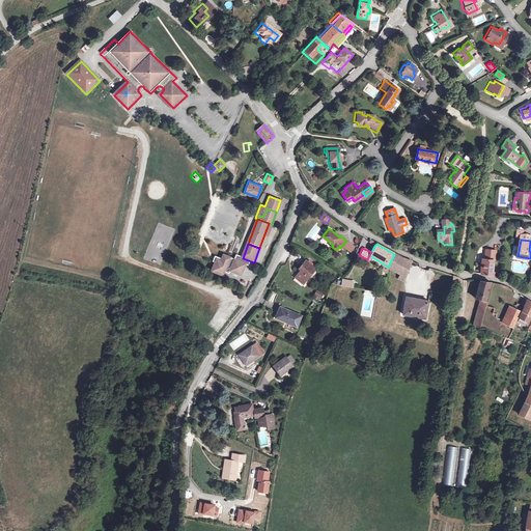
[(492,271),(494,249),(483,248),(480,273),(481,273),(485,274),(494,277),(494,271),(492,271)]
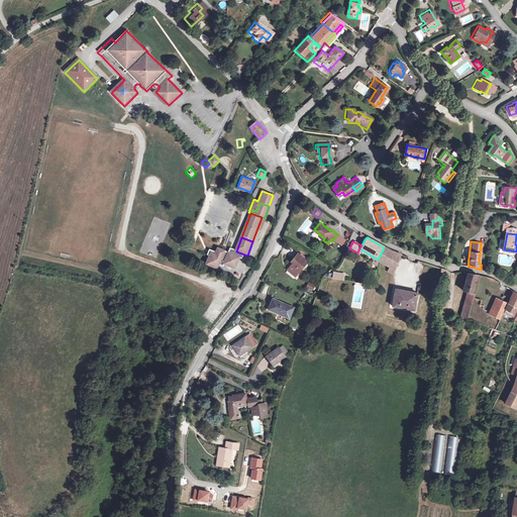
[(384,247),(378,260),(390,267),(394,269),(399,253),(390,251),(384,247)]
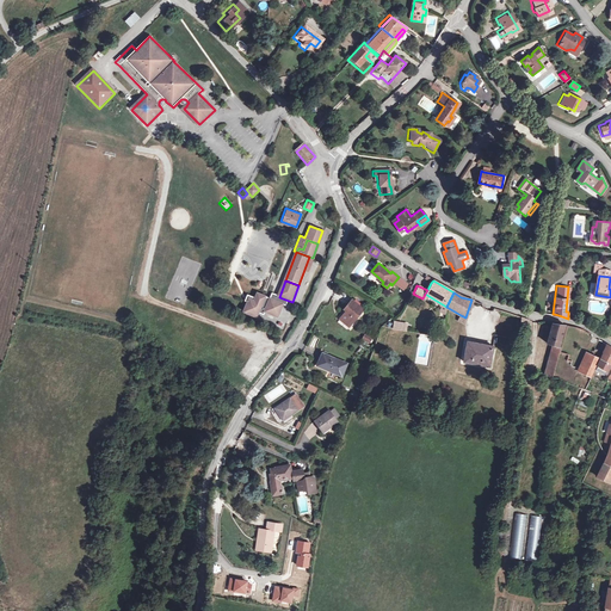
[(289,301),(279,297),(278,297),(278,298),(272,296),(271,301),(258,296),(255,302),(248,298),(246,304),(248,306),(245,315),(258,320),(259,316),(265,318),(266,314),(278,319),(283,307),(287,308),(289,301)]
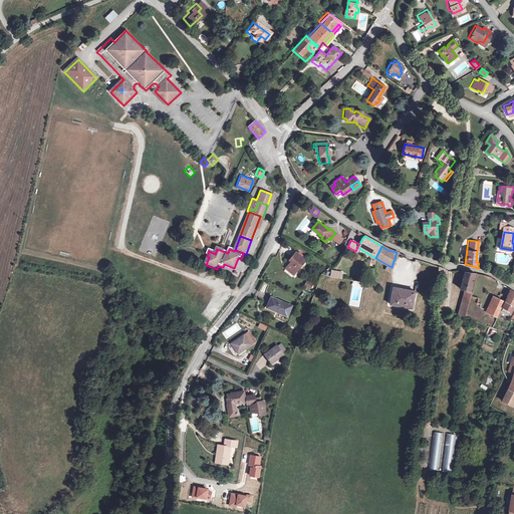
[(285,269),(293,275),(304,260),(294,253),(290,258),(292,260),(285,269)]
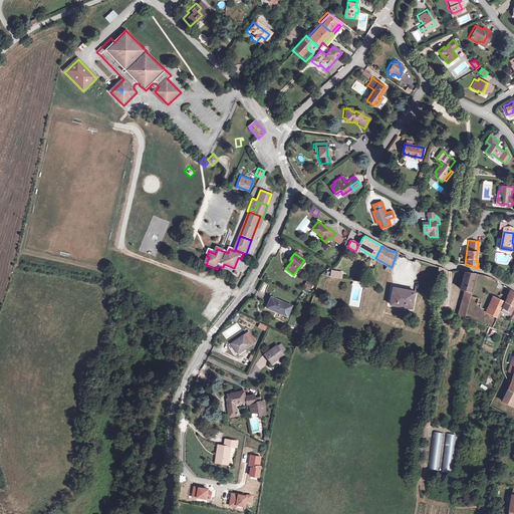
[(435,265),(434,270),(444,273),(444,268),(435,265)]
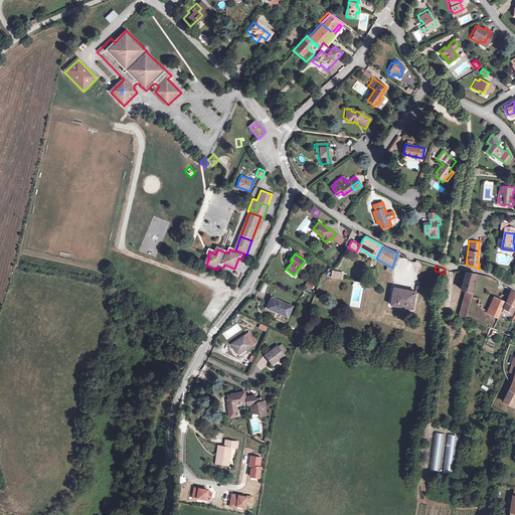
[(476,275),(467,274),(464,291),(467,292),(458,320),(465,321),(466,316),(473,293),(472,293),(476,275)]
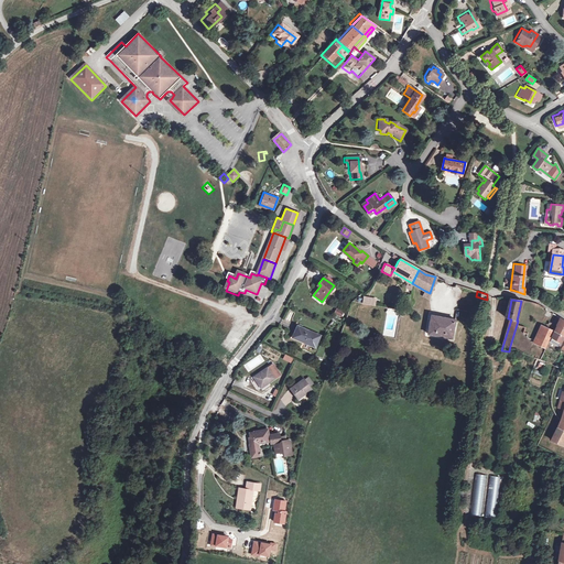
[(455,329),(456,320),(431,315),(429,333),(455,338),(455,329)]
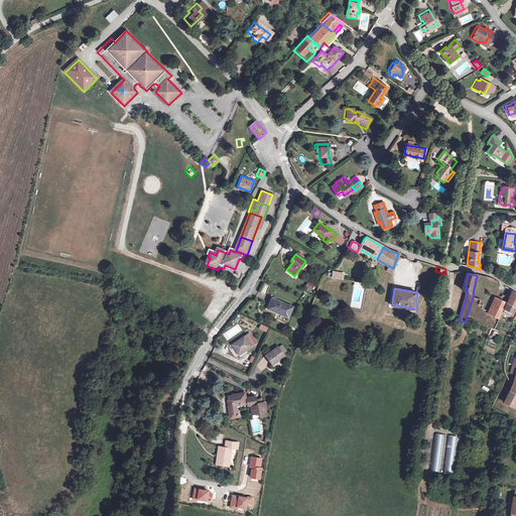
[(273,298),(270,304),(268,308),(277,312),(281,314),(288,317),(293,306),(273,298)]
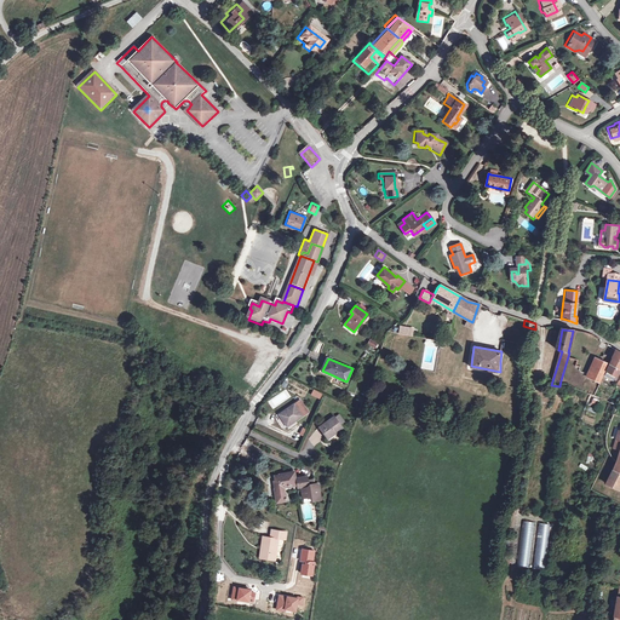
[(619,371),(619,363),(610,360),(606,372),(607,373),(616,377),(618,377),(619,371)]
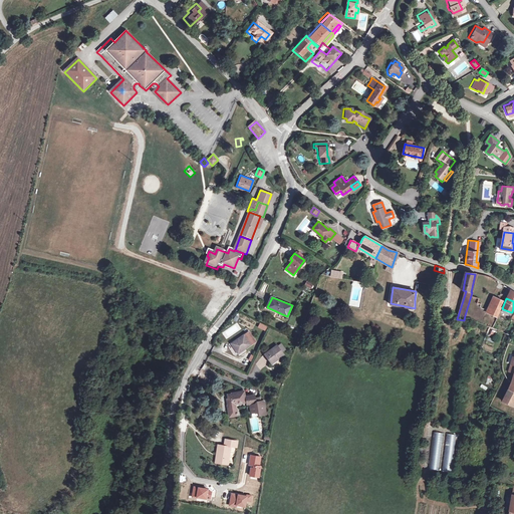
[(488,315),(495,319),(501,307),(503,303),(495,299),(488,315)]
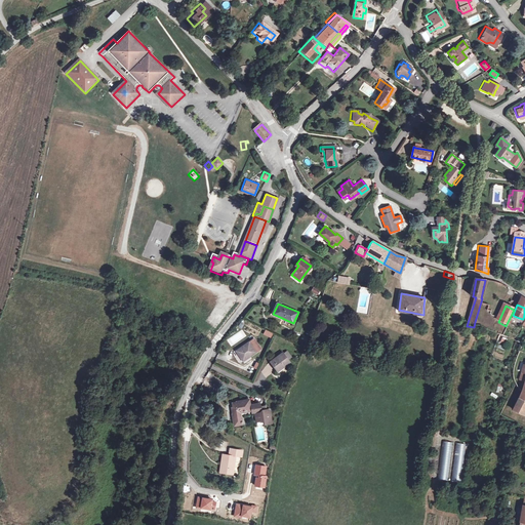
[(217,327),(225,317),(217,313),(211,322),(217,327)]
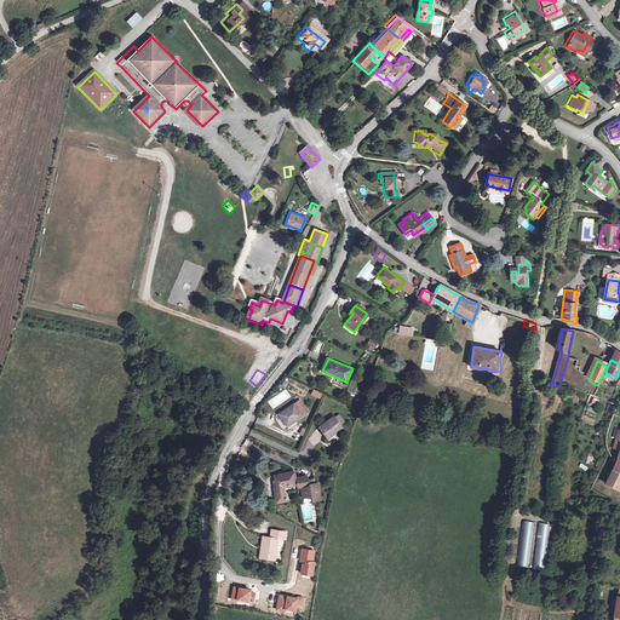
[(314,389),(311,395),(321,400),(323,394),(314,389)]
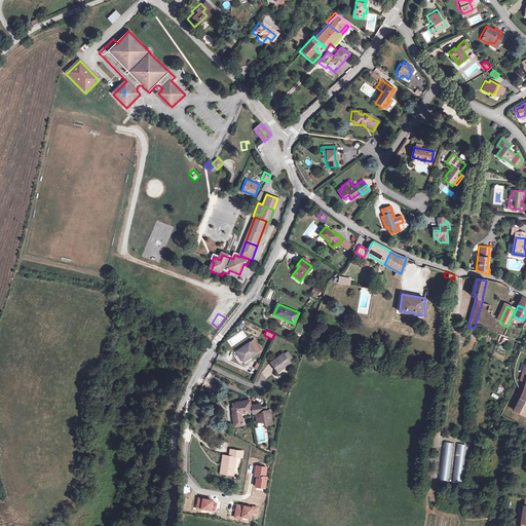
[(261,349),(256,342),(254,339),(236,351),(242,360),(249,355),(250,357),(261,349)]
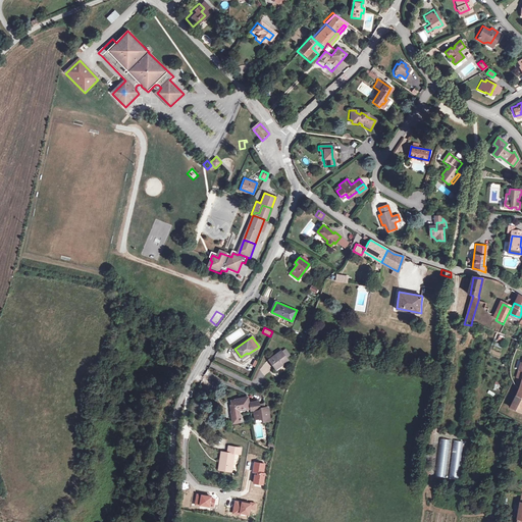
[(281,363),(282,364),(289,360),(286,357),(290,354),(285,349),(282,351),(281,350),(270,359),(276,367),(281,363)]
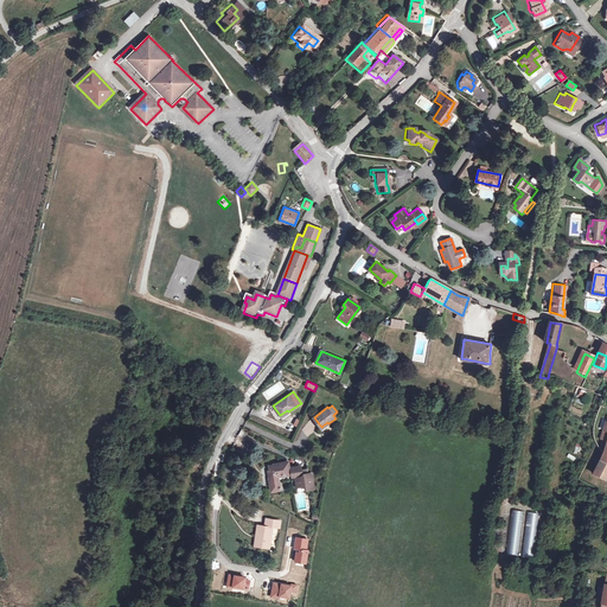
[(606,423),(604,422),(600,430),(601,432),(598,442),(605,445),(596,462),(606,466),(606,423)]
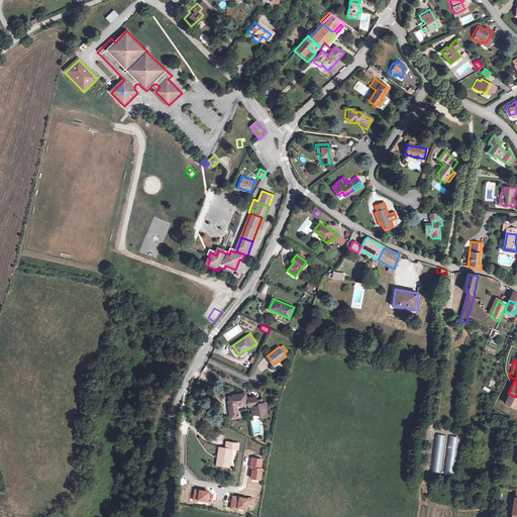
[(506,399),(516,403),(516,397),(508,394),(506,399)]
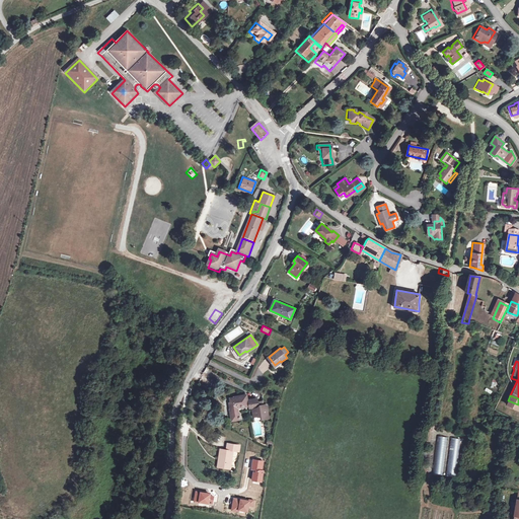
[(248,406),(247,401),(246,402),(245,396),(233,398),(233,399),(230,400),(230,404),(229,404),(231,413),(230,413),(232,422),(240,421),(239,420),(240,420),(240,418),(239,418),(238,414),(237,415),(236,410),(248,408),(248,406)]
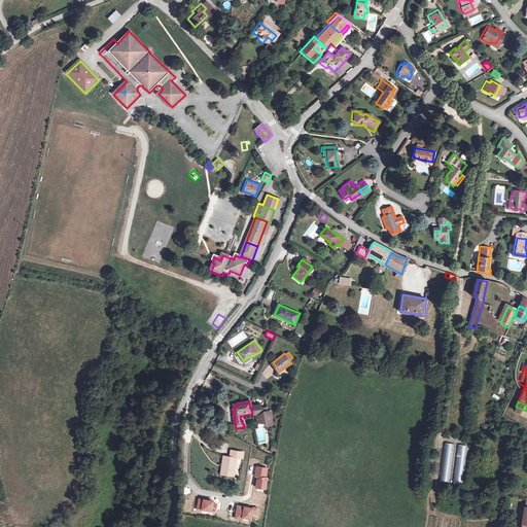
[(251,408),(252,413),(253,412),(253,415),(256,414),(258,423),(265,422),(266,426),(273,425),(270,412),(267,412),(267,408),(261,409),(260,407),(251,408)]
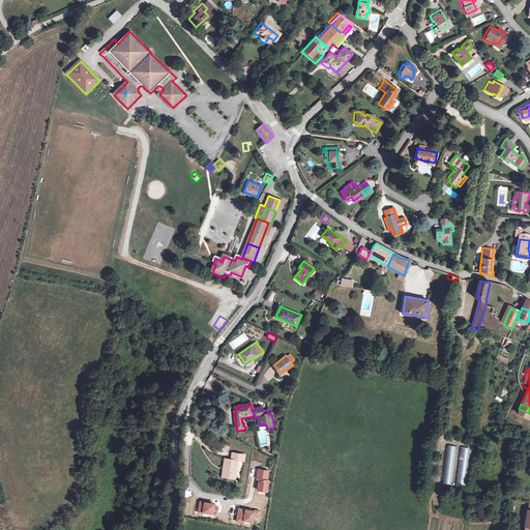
[(529,415),(529,413),(519,409),(516,416),(527,420),(529,415)]
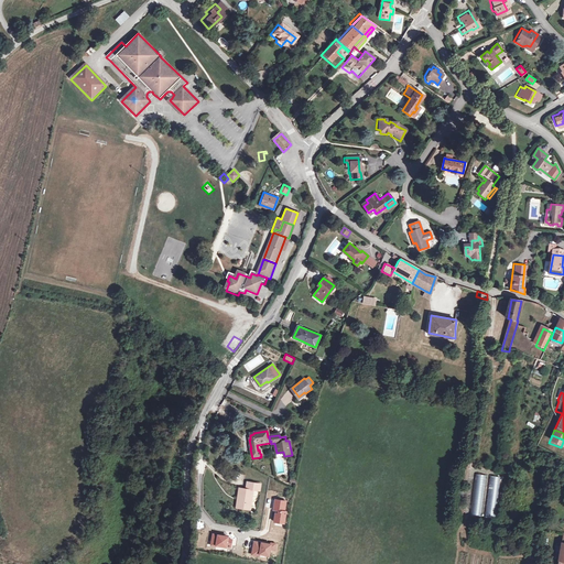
[(481,516),(486,475),(475,474),(472,516),(481,516)]
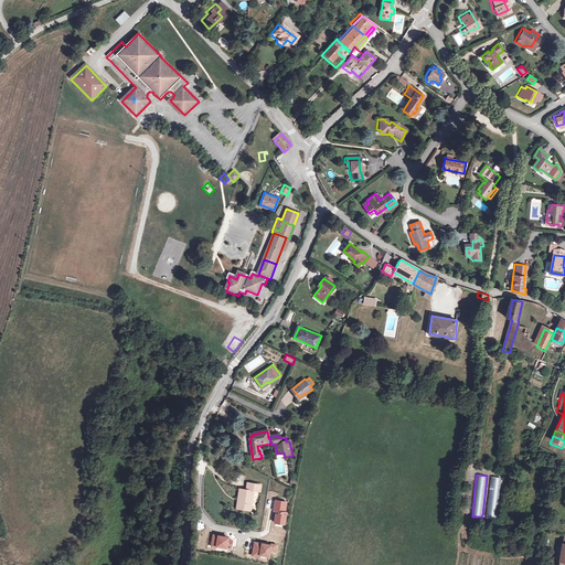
[(490,477),(487,519),(498,520),(501,478),(490,477)]
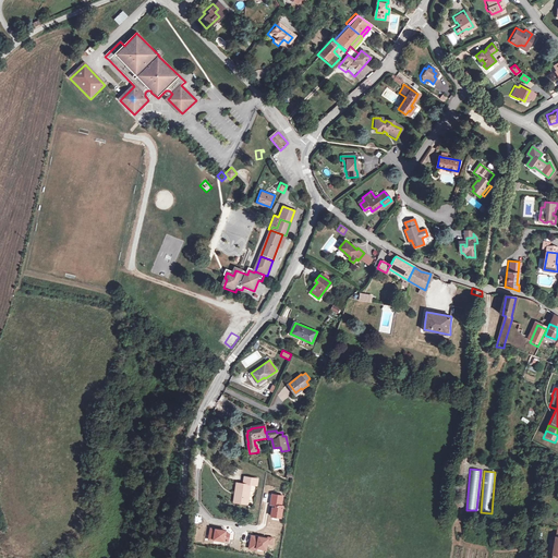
[(237,483),(235,493),(239,493),(238,501),(247,504),(250,485),(249,484),(256,484),(257,478),(244,476),(243,484),(237,483)]
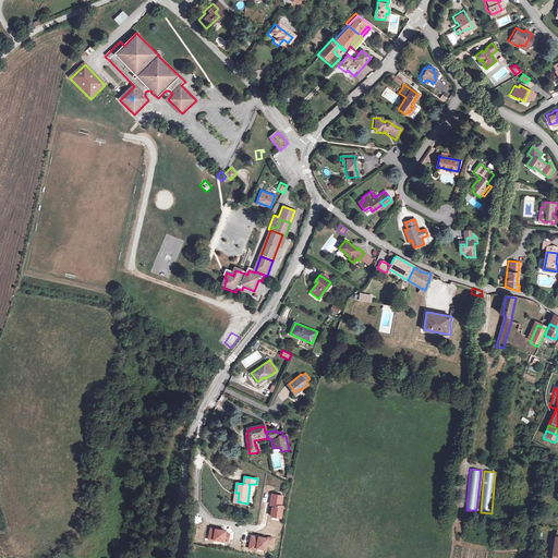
[(271,507),(270,516),(281,518),(283,509),(283,506),(276,505),(276,504),(282,505),(283,496),(271,494),(270,502),(270,505),(275,505),(275,507),(271,507)]
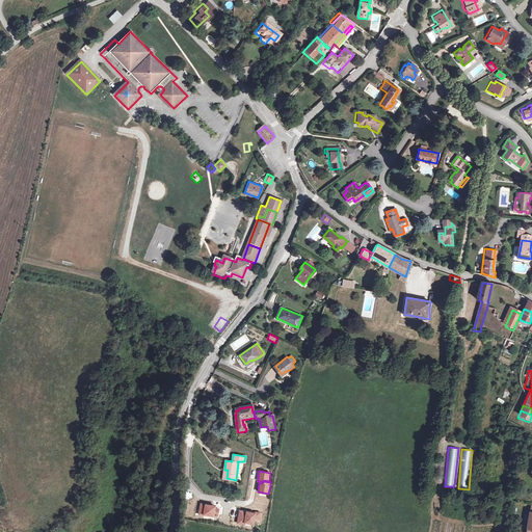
[(215,505),(200,503),(198,514),(217,517),(219,508),(215,508),(215,505)]
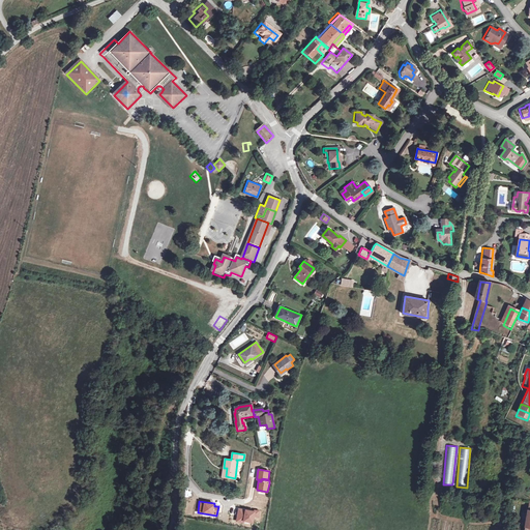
[(245,509),(238,507),(236,520),(243,521),(254,522),(255,518),(259,518),(260,510),(255,510),(245,509)]
